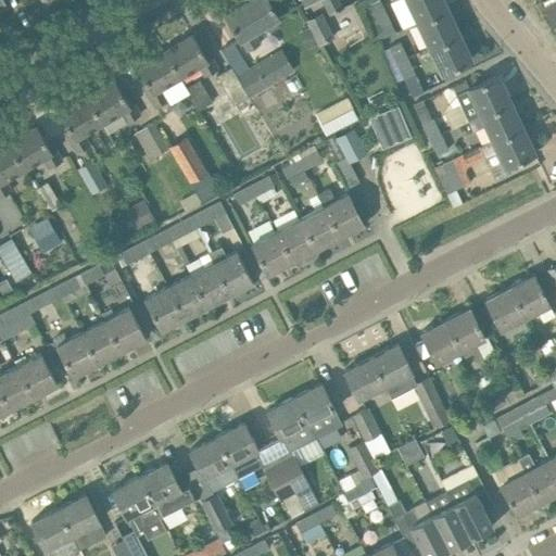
[(249,0),(225,14),(236,33),(239,39),(240,38),(248,50),(260,43),(255,35),(265,28),(270,29),(277,26),(278,21),(275,16),(277,15),(267,0),(249,0)]
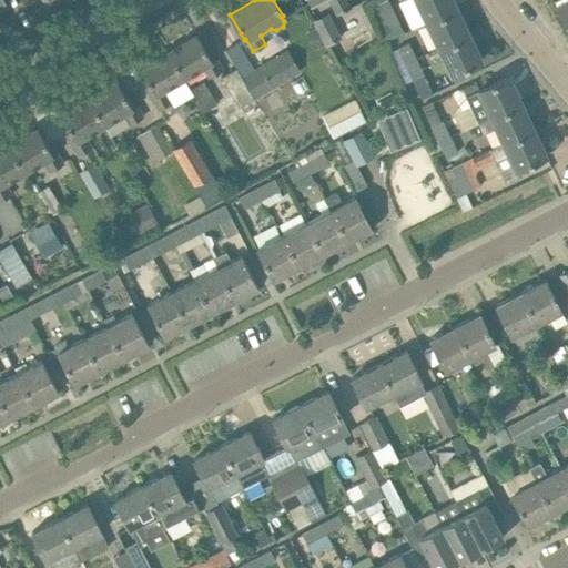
[(308,0),(311,3),(316,0),(328,0),(336,16),(351,8),(346,0),(308,0)]
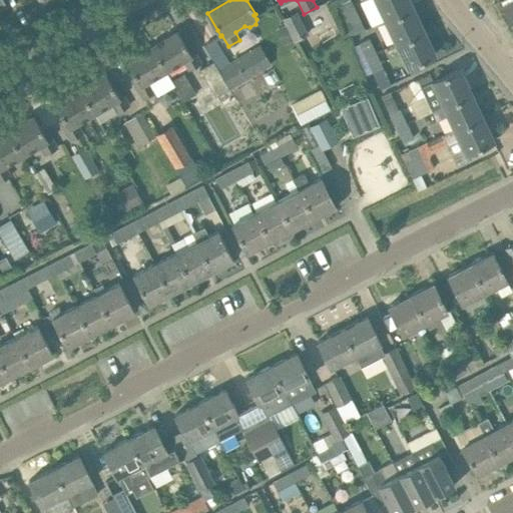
[(365,29),(361,19),(350,0),(340,0),(333,4),(350,36),(365,29)]
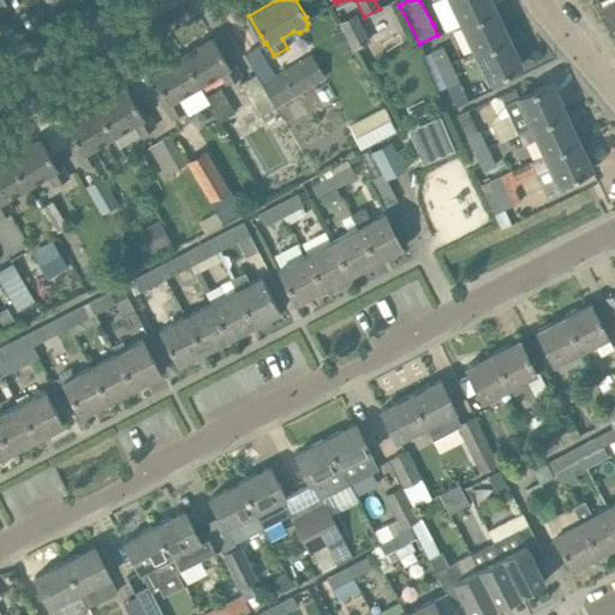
[(449,0),(460,23),(495,7),(491,0),(449,0)]
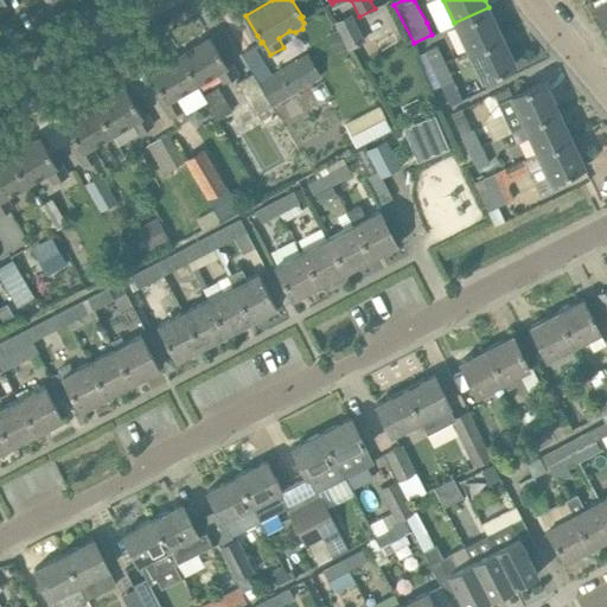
[(606,27),(606,0),(598,0),(595,1),(606,27)]
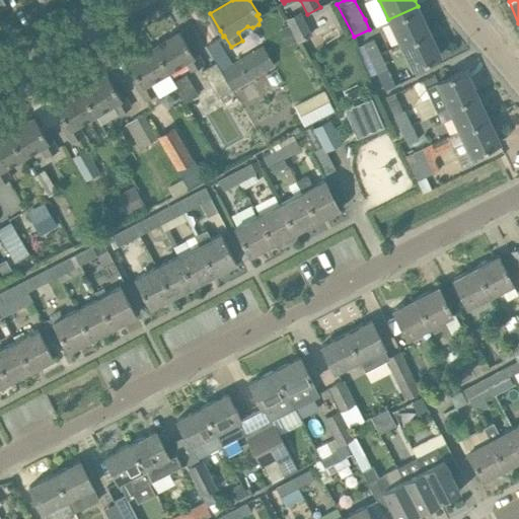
[(418,6),(388,19),(400,44),(429,30),(418,6)]
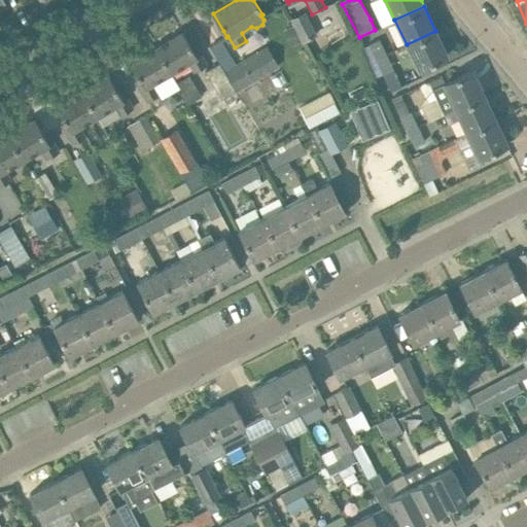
[(293,26),(302,42),(317,35),(305,10),(289,19),(293,26)]
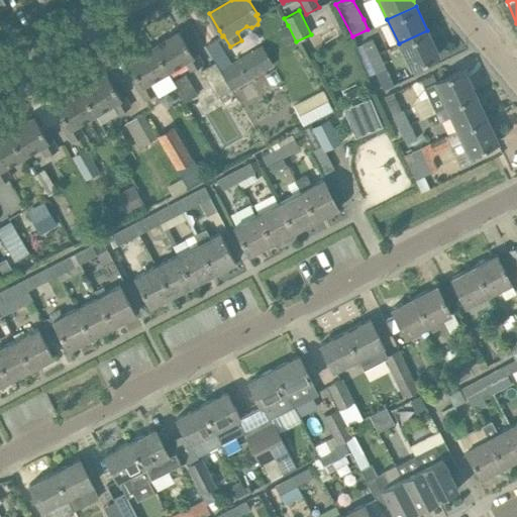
[(288,25),(278,29),(280,32),(287,46),(296,41),(288,25)]
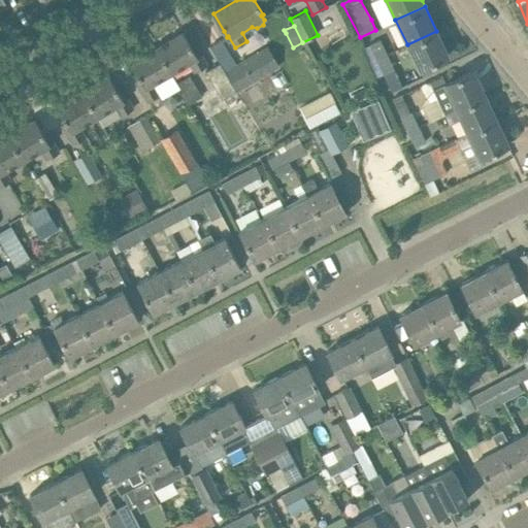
[(436,31),(407,44),(419,69),(448,55),(436,31)]
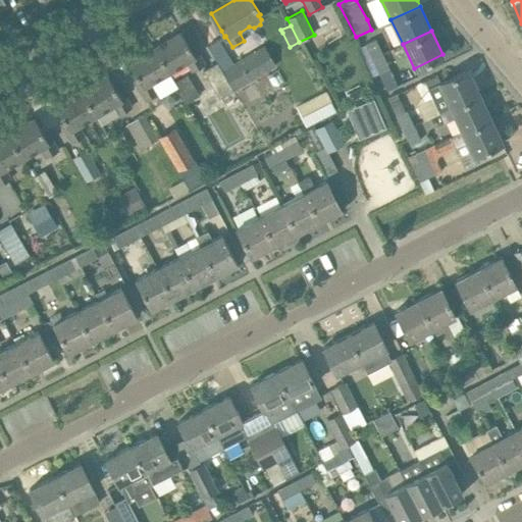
[(180,32),(155,47),(168,70),(188,59),(194,70),(204,64),(193,45),(190,47),(180,32)]
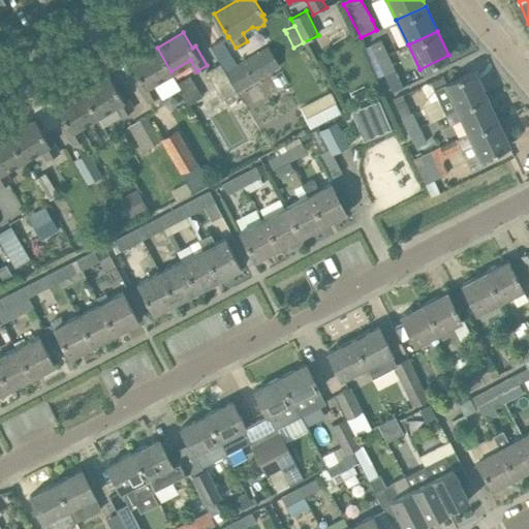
[(376,60),(389,54),(387,54),(380,38),(369,44),(376,60)]
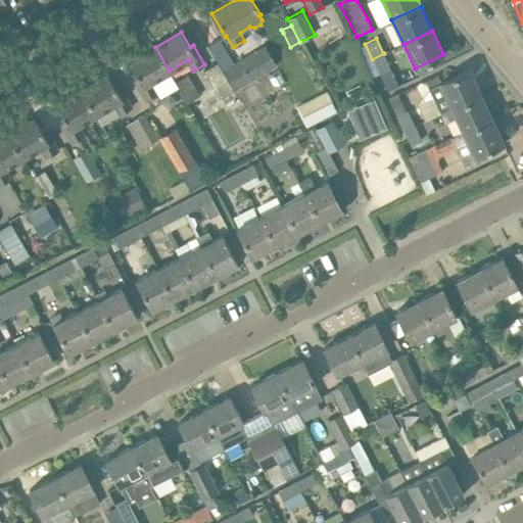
[(217,62),(236,97),(238,96),(234,90),(277,65),(265,45),(234,62),(220,39),(208,45),(218,61),(217,62)]
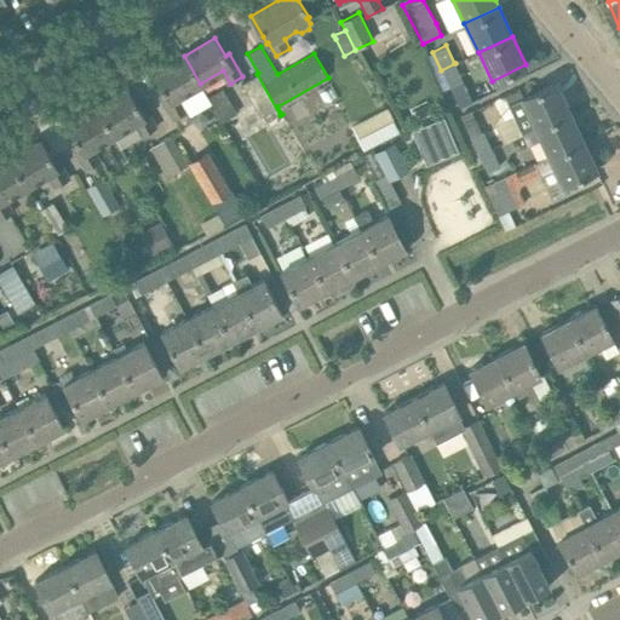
[(160,95),(172,115),(173,116),(187,109),(178,97),(200,84),(184,56),(153,74),(164,92),(160,95)]
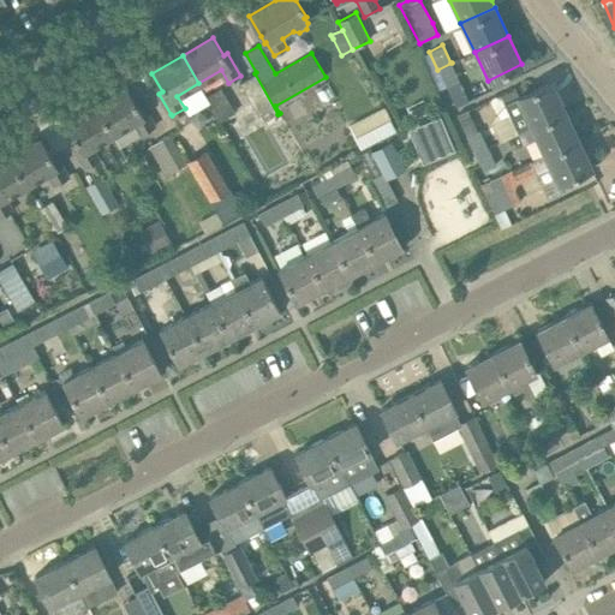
[(452,63),(437,70),(446,88),(460,82),(452,63)]
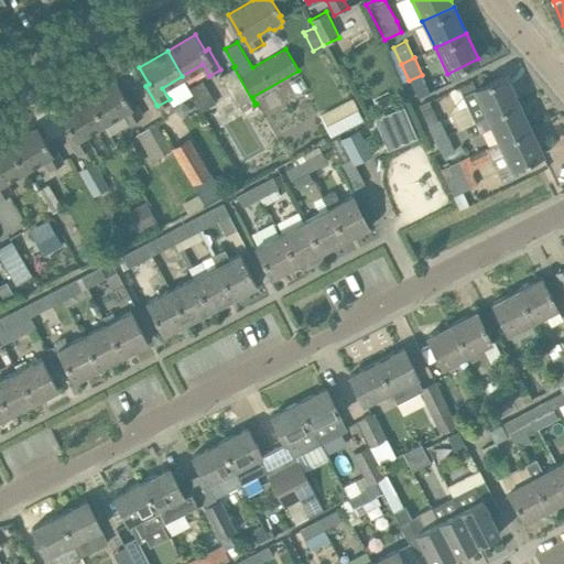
[(255,105),(234,67),(219,75),(241,112),(255,105)]
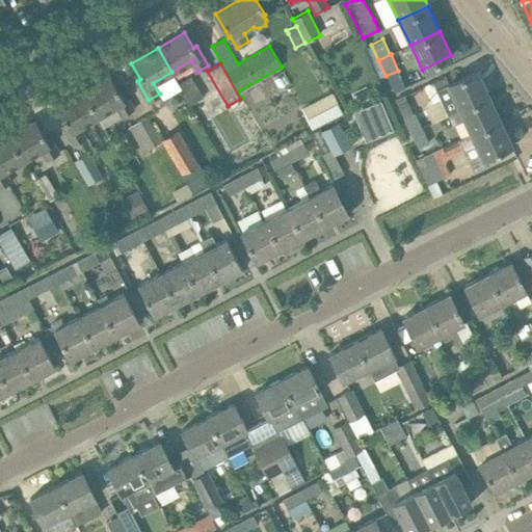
[(488,95),(477,71),(435,89),(448,115),(459,110),(458,109),(488,95)]
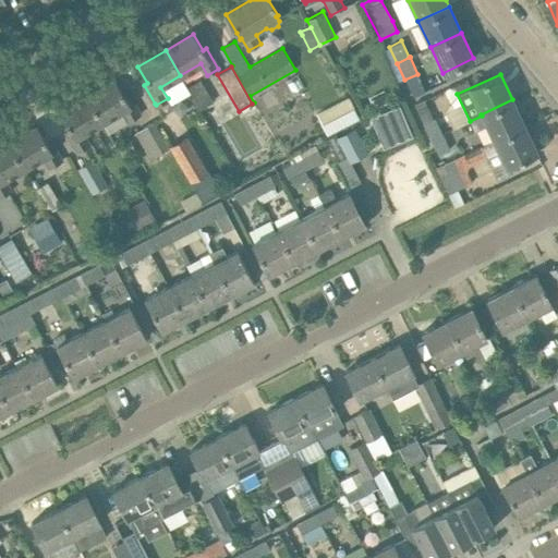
[(294,95),(304,91),(295,75),(286,81),(294,95)]
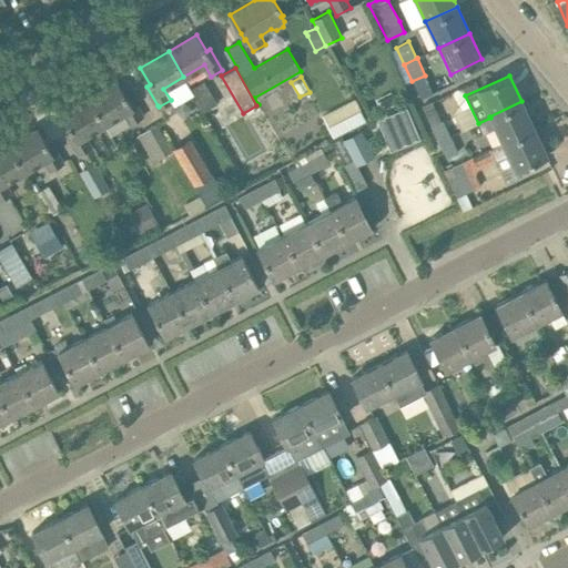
[(89,98),(111,135),(142,117),(131,97),(128,98),(118,81),(89,98)]
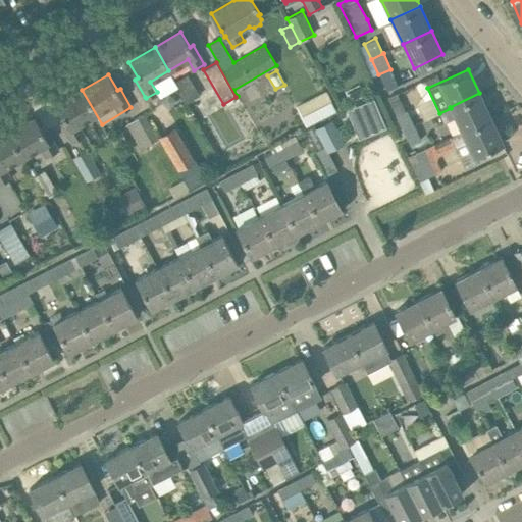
[(77,124),(95,114),(102,124),(82,90),(55,105),(64,121),(61,123),(72,142),(84,136),(77,124)]
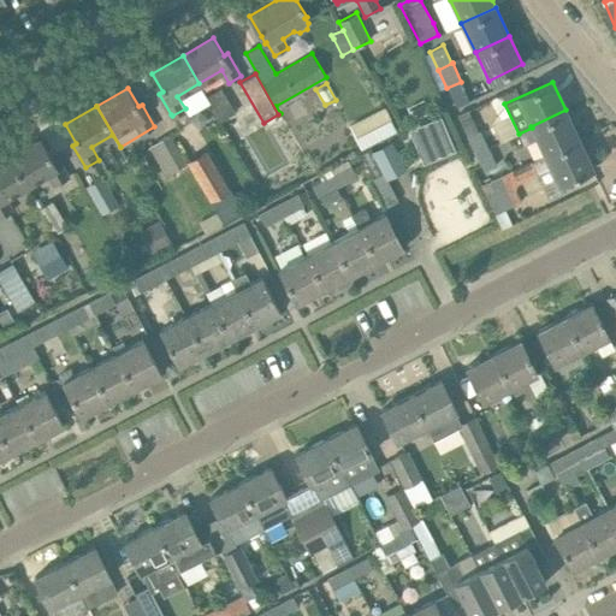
[(349,124),(361,149),(396,131),(391,119),(392,119),(385,106),(349,124)]
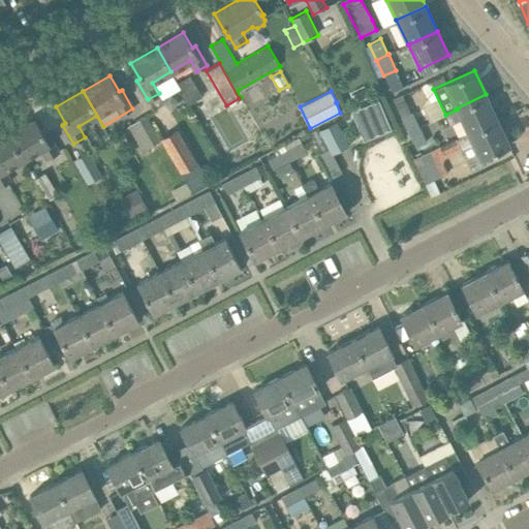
[(194,94),(187,99),(193,110),(201,105),(194,94)]
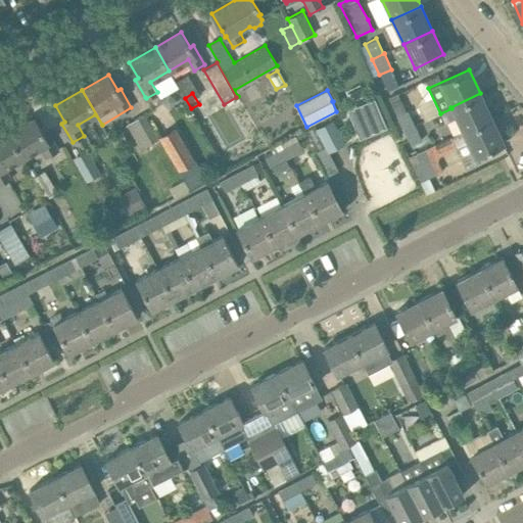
[(452,108),(463,132),(491,117),(480,93),(450,107),(452,108)]
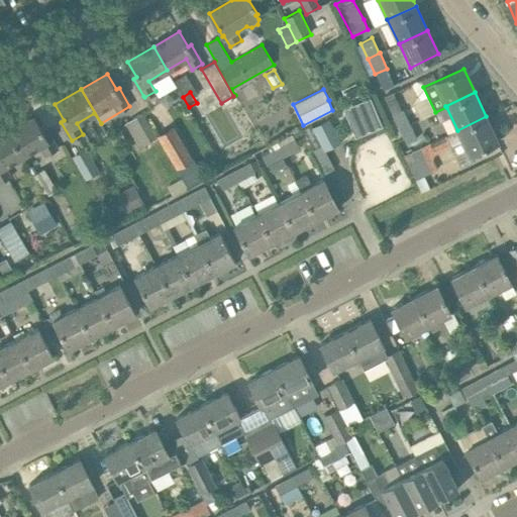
[(372,104),(345,115),(354,137),(381,127),(372,104)]
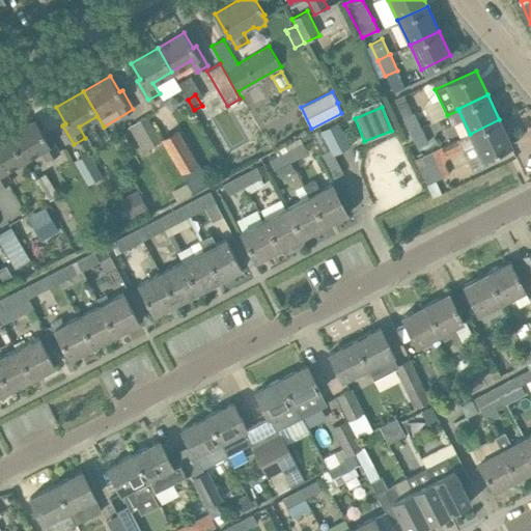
[(412,112),(402,117),(410,132),(421,127),(414,111),(412,112)]
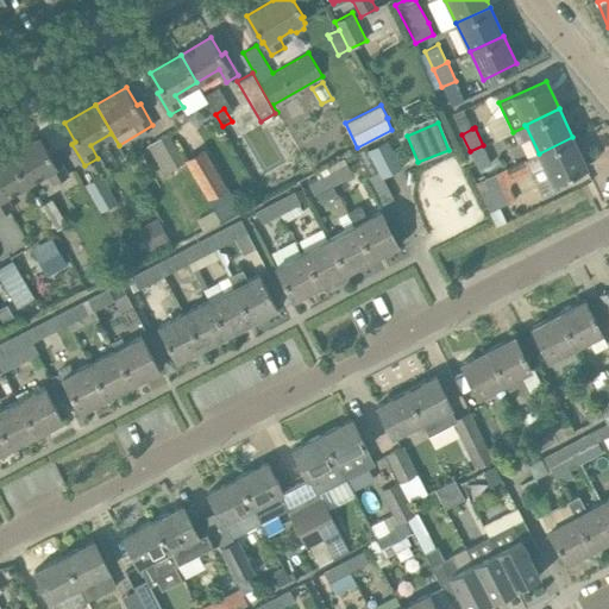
[(164,173),(183,162),(167,132),(149,143),(164,173)]
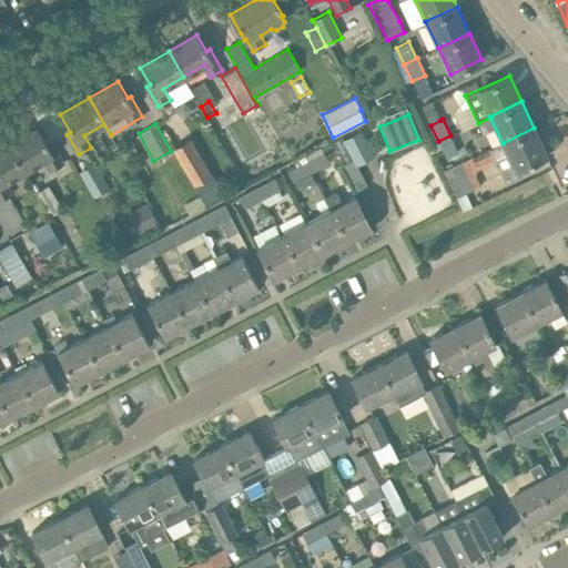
[(547,154),(534,128),(503,143),(488,149),(505,184),(519,178),(516,169),(547,154)]
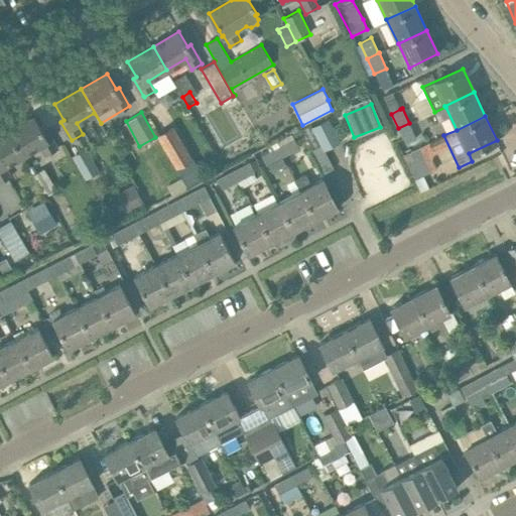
[(56,149),(56,148),(46,130),(43,132),(34,117),(8,132),(22,155),(39,145),(46,155),(56,149)]
